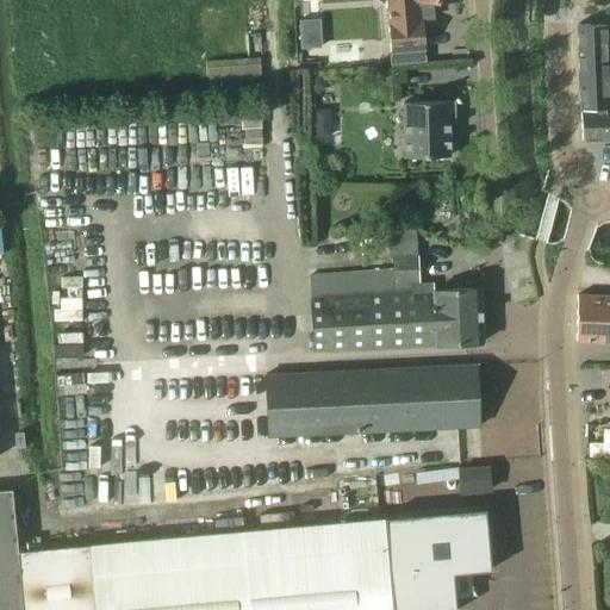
[(425,51),(422,2),(447,0),(385,0),(391,55),(425,51)]
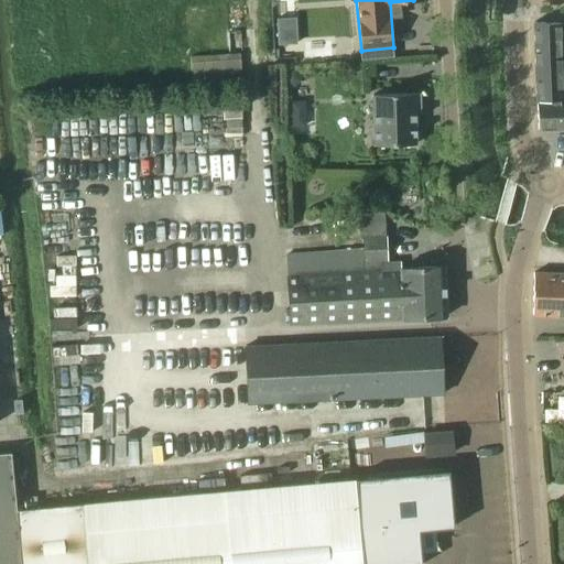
[(535,58),(538,100),(562,100),(562,80),(561,66),(561,60),(561,23),(533,22),(534,26),(535,58)]
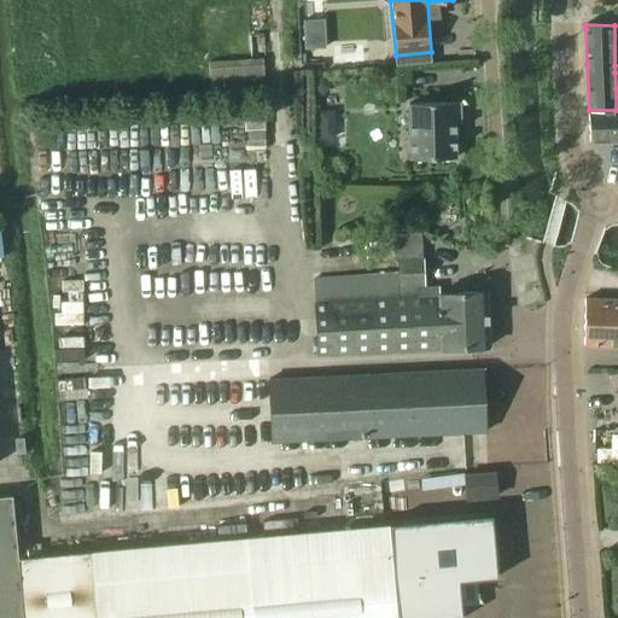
[(324,29),(304,30),(305,50),(325,48),(324,29)]
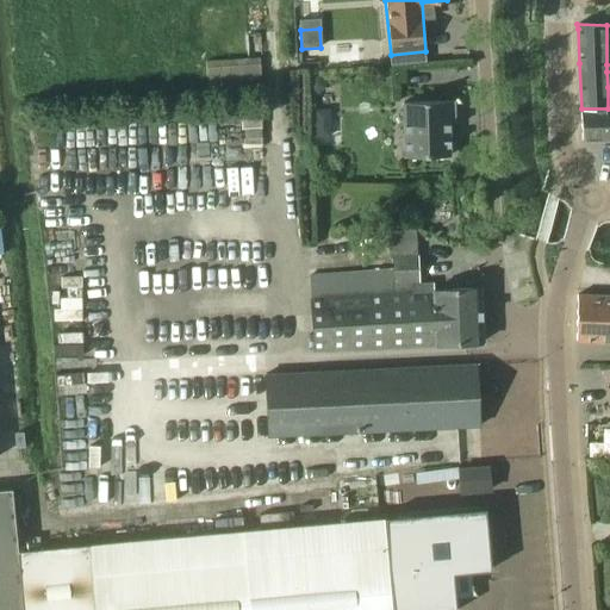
[(346,43),(328,44),(329,64),(347,63),(346,43)]
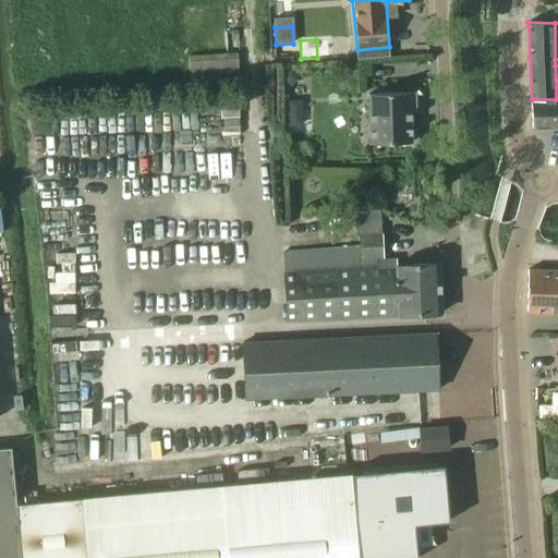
[(239,53),(189,56),(189,77),(240,75),(239,53)]
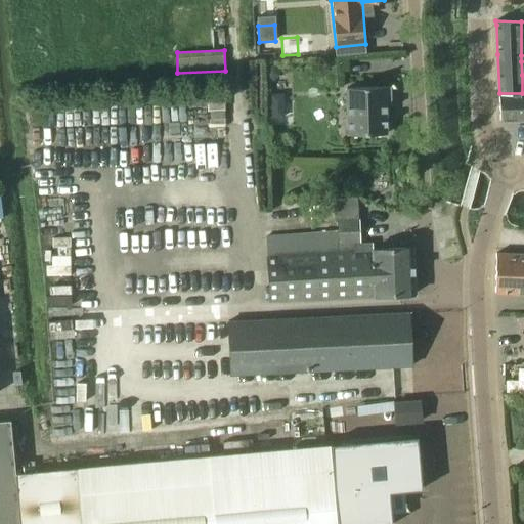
[(264,74),(263,77),(267,81),(271,81),(275,82),(279,78),(279,75),(280,71),(275,67),(272,67),(268,67),(264,70),(264,74)]
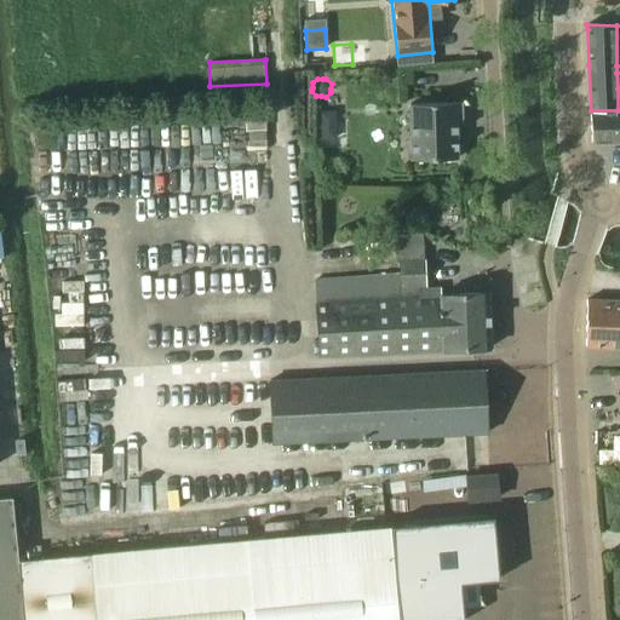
[(592,142),(619,142),(619,87),(618,89),(618,110),(591,110),(590,110),(592,142)]
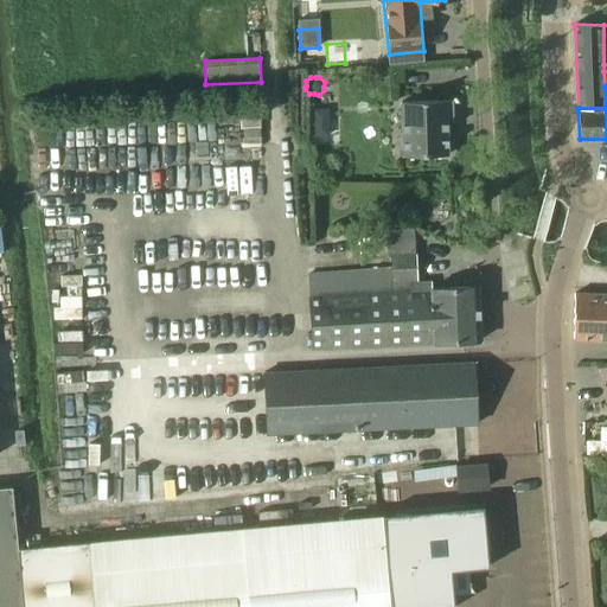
[(453,120),(453,101),(402,102),(404,157),(448,155),(447,120),(453,120)]
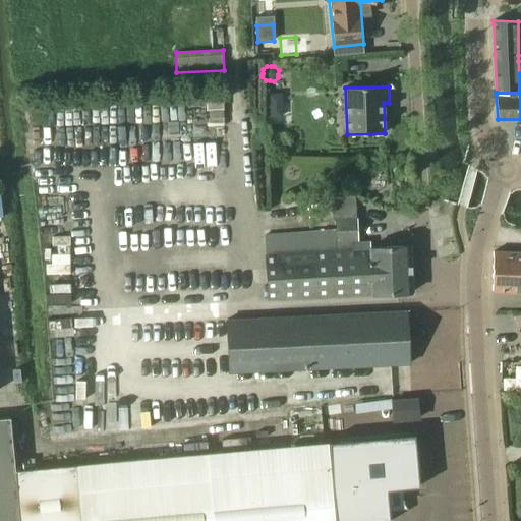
[(356,196),(332,197),(333,222),(336,221),(336,231),(337,242),(353,241),(353,248),(359,248),(359,241),(358,217),(356,217),(356,196)]
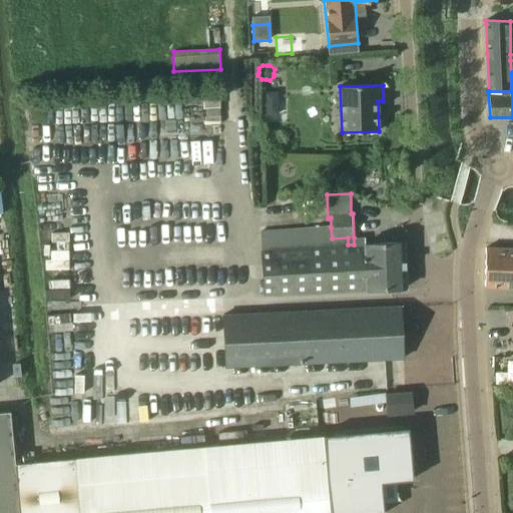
[(332,246),(263,249),(265,295),(366,290),(406,288),(404,242),(403,242),(365,244),(354,244),(348,244),(348,245),(332,246)]
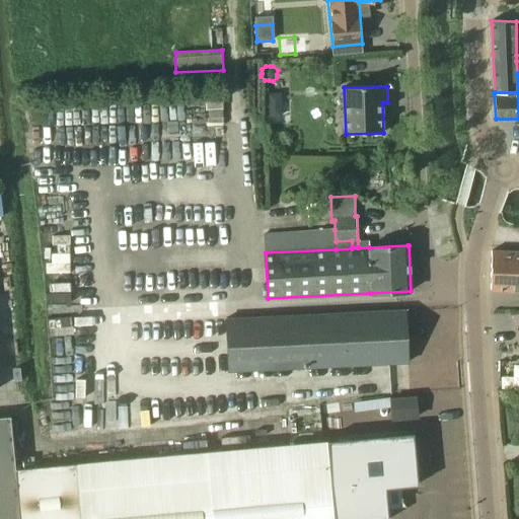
[(518,251),(492,250),(491,290),(518,290),(518,251)]
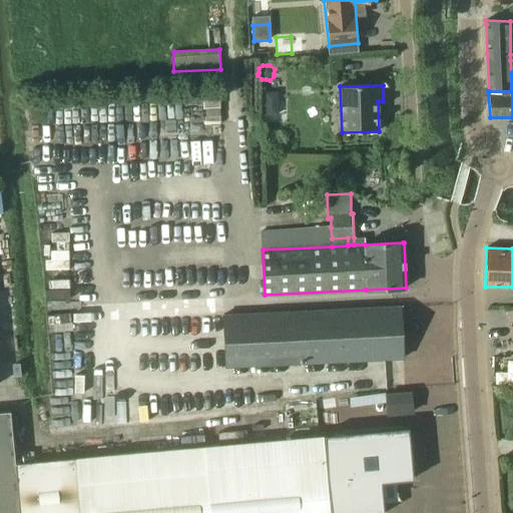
[(403,359),(401,306),(223,315),(226,367),(403,359)]
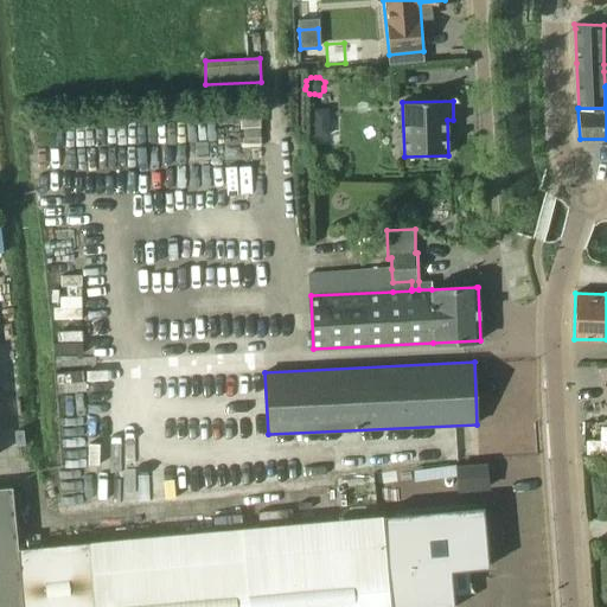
[(458,493),(490,490),(487,462),(455,466),(458,493)]
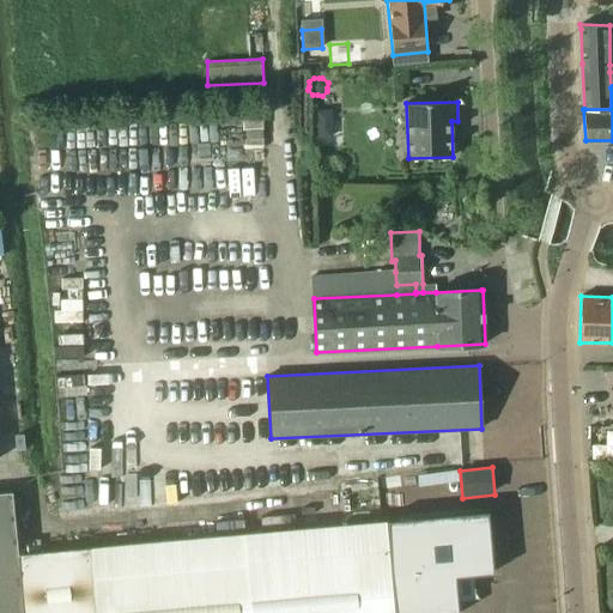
[(12,492),(0,492),(0,612),(459,612),(459,602),(456,577),(474,575),(495,574),(489,511),(386,521),(19,554),(12,492)]
